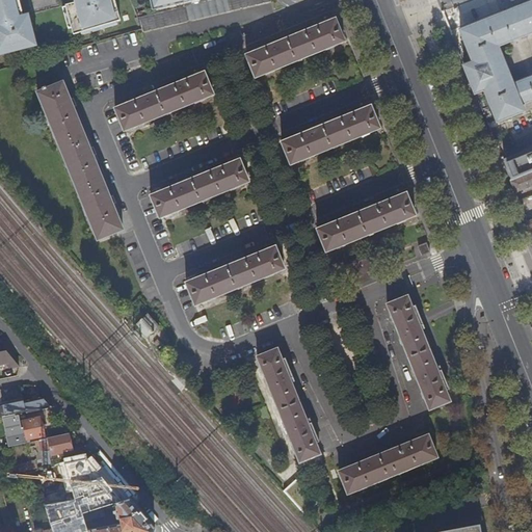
[(0,0),(0,54),(26,48),(34,46),(30,32),(33,32),(31,25),(26,27),(23,16),(19,0),(0,0)]
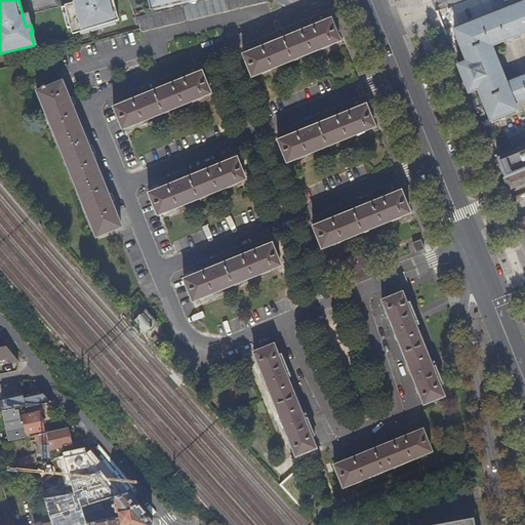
[(74,0),(75,1),(65,4),(66,6),(63,7),(68,29),(72,28),(73,33),(73,34),(81,32),(81,34),(117,24),(117,23),(116,21),(120,19),(114,0),(74,0)]
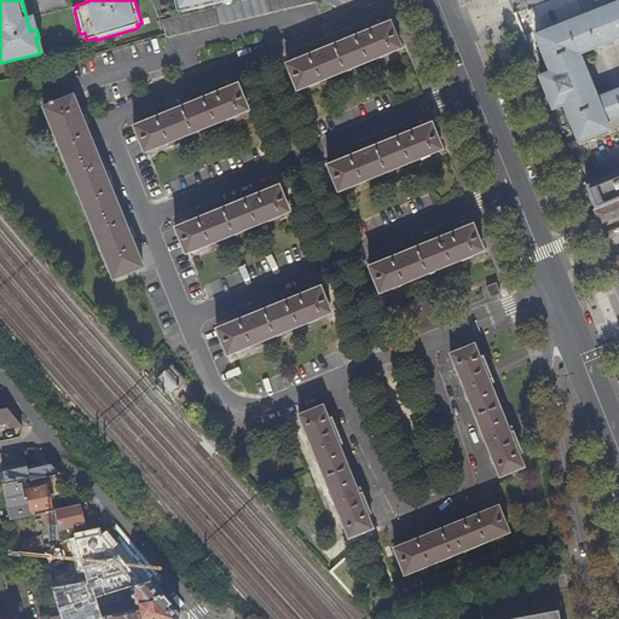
[(152,0),(162,21),(166,39),(316,3),(316,0),(152,0)]
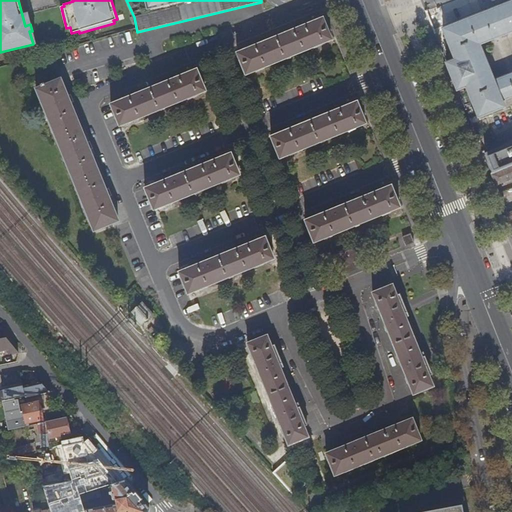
[(511,2),(443,29),(455,61),(447,64),(457,89),(466,86),(479,117),(503,108),(500,100),(511,95),(511,2)]
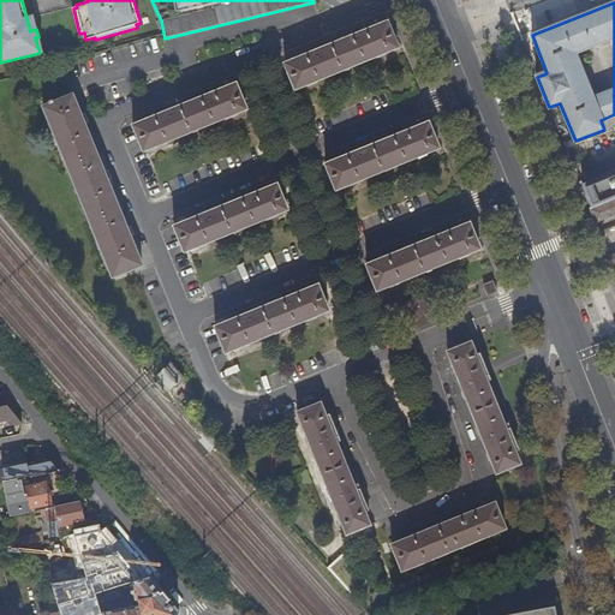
[(309,55),(285,65),(296,90),(398,48),(388,23),(365,33),(363,29),(358,30),(352,33),(354,37),(318,52),(316,47),(311,49),(306,51),(309,55)]
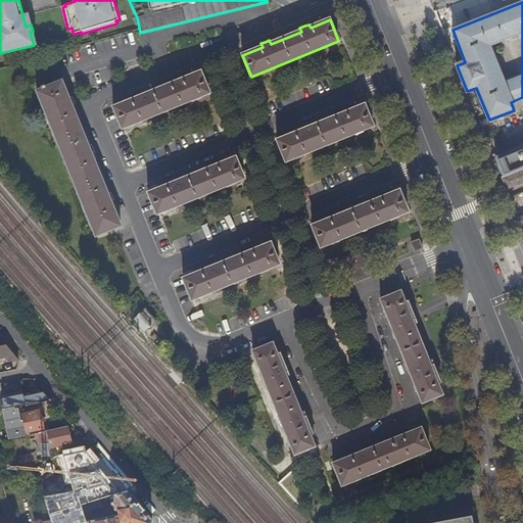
[(133,100),(113,107),(123,129),(209,94),(200,73),(181,81),(179,76),(174,78),(170,80),(172,84),(141,97),(139,92),(134,94),(130,96),(133,100)]
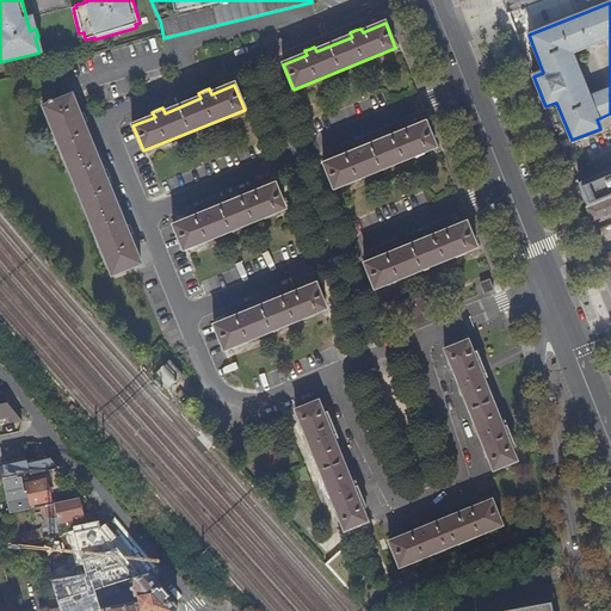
[(72,93),(41,106),(113,276),(142,264),(129,235),(134,233),(131,224),(127,226),(106,180),(111,178),(107,168),(104,171),(84,123),(88,122),(85,113),(80,115),(72,93)]
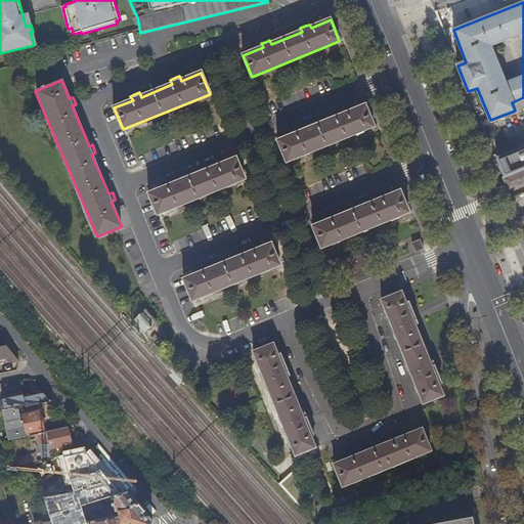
[(298,133),(277,141),(287,163),(375,127),(365,104),(345,114),(343,110),(339,111),(335,112),(337,117),(306,129),(304,125),(300,126),(296,128),(298,133)]
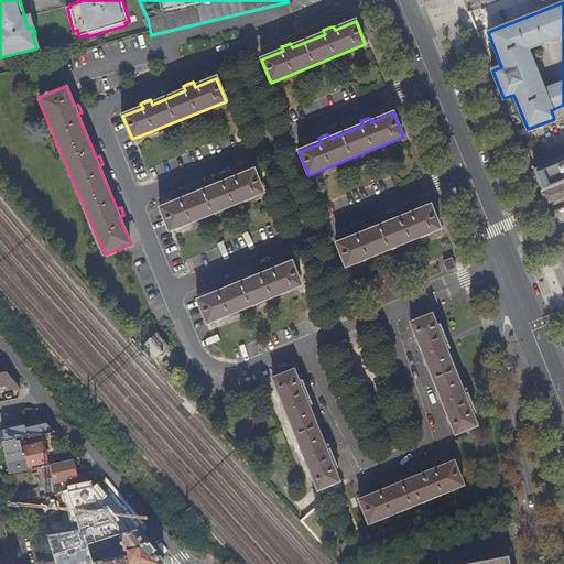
[(528,129),(517,133),(527,158),(538,153),(528,129)]
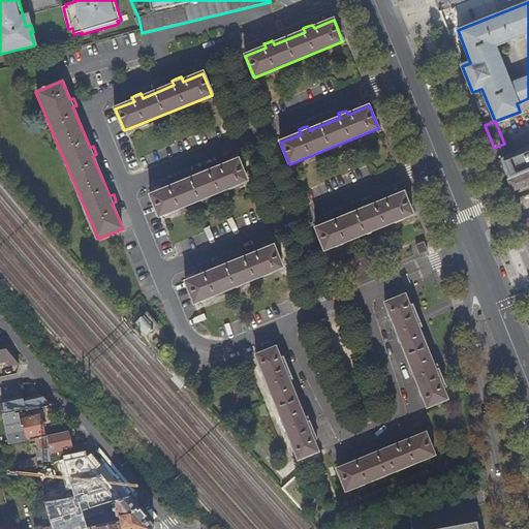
[(509,156),(499,160),(507,180),(515,177),(511,166),(512,166),(509,156)]
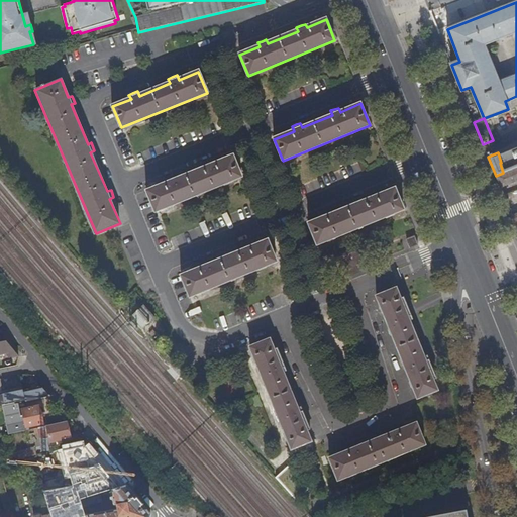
[(516,156),(501,163),(500,163),(503,173),(516,167),(516,156)]
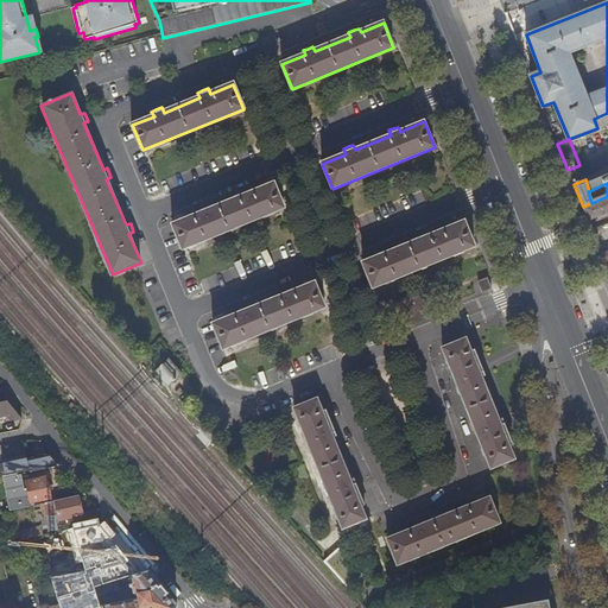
[(196,216),(172,226),(183,251),(284,208),(274,184),(252,194),(249,188),(244,190),(239,192),(241,196),(204,211),(203,207),(197,208),(194,210),(196,216)]
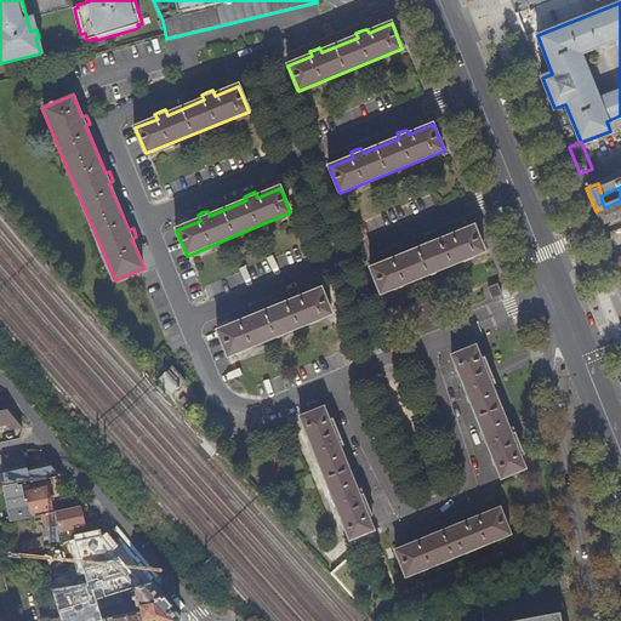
[(620,200),(604,208),(596,211),(602,226),(620,217),(620,200)]
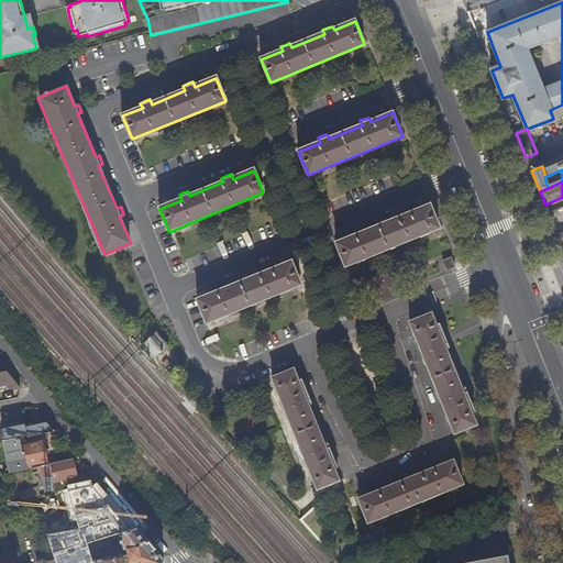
[(357,235),(337,243),(345,267),(440,229),(431,206),(408,214),(406,210),(401,212),(398,213),(399,218),(365,231),(364,227),(360,229),(355,230),(357,235)]
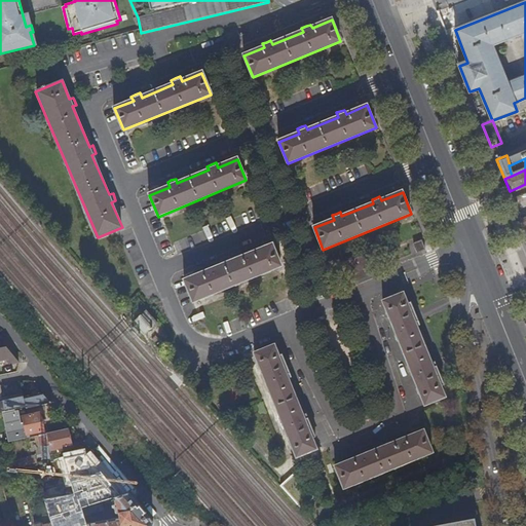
[(422,240),(413,243),(417,254),(426,250),(422,240)]
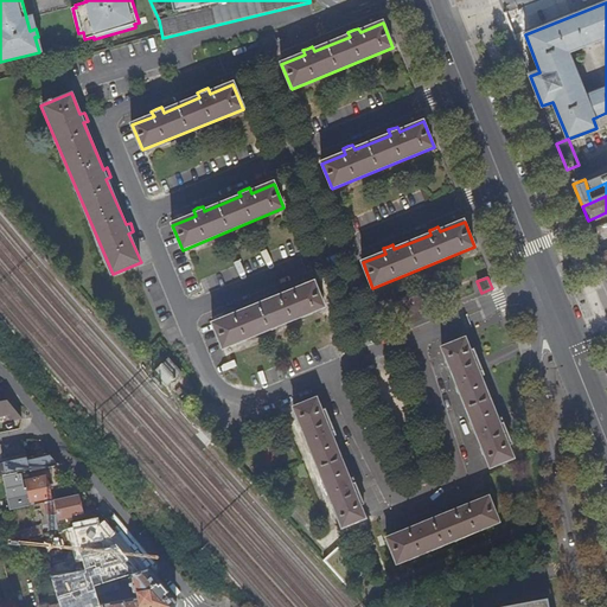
[(236,314),(213,323),(223,349),(325,307),(314,282),(292,292),(289,286),(283,288),(279,289),(282,295),(246,311),(243,305),(237,307),(232,308),(236,314)]
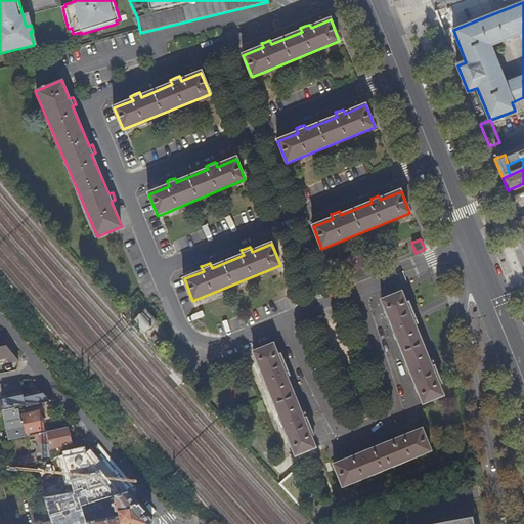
[(406,303),(402,294),(382,302),(423,404),(443,395),(439,384),(442,383),(437,372),(433,374),(430,367),(433,366),(413,321),(411,322),(408,316),(413,313),(409,302),(406,303)]
